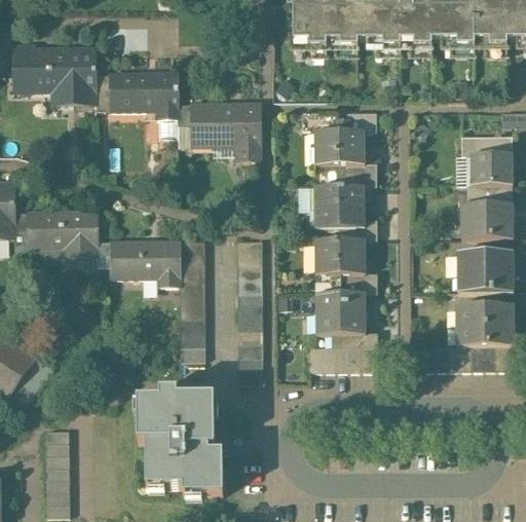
[(525,6),(474,7),(415,9),(414,0),(400,0),(401,9),(293,9),(293,41),(311,41),(311,47),(326,47),(326,53),(327,53),(327,41),(341,41),(341,47),(358,47),(358,53),(360,53),(360,41),(383,40),(383,47),(400,47),(400,53),(401,53),(401,40),(415,40),(415,47),(431,47),(431,53),(434,53),(434,40),(458,40),(458,47),(474,47),(474,52),(475,52),(474,40),(489,39),(489,45),(506,45),(506,39),(525,39),(525,6)]
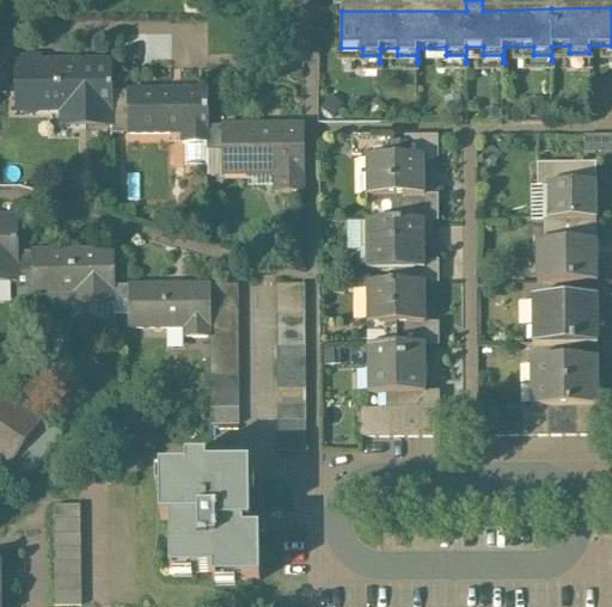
[(111,56),(43,57),(43,53),(18,53),(18,103),(87,103),(87,122),(112,121),(112,103),(112,87),(111,56)]
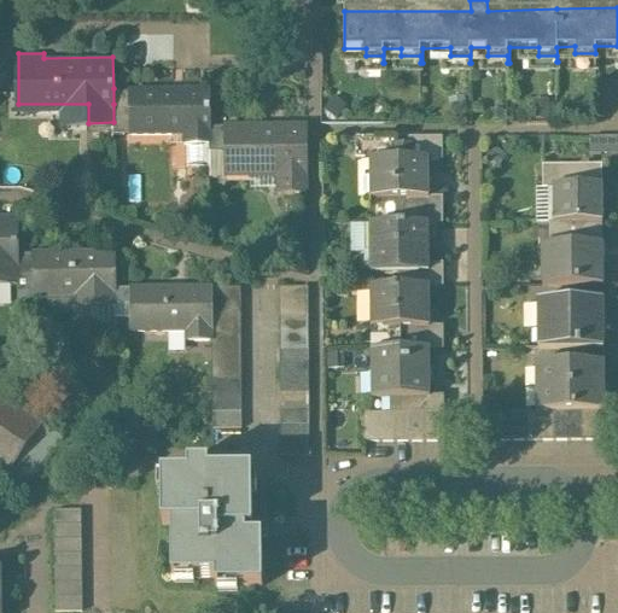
[(209,87),(114,88),(114,104),(130,104),(130,130),(188,130),(188,140),(210,140),(210,124),(209,87)]
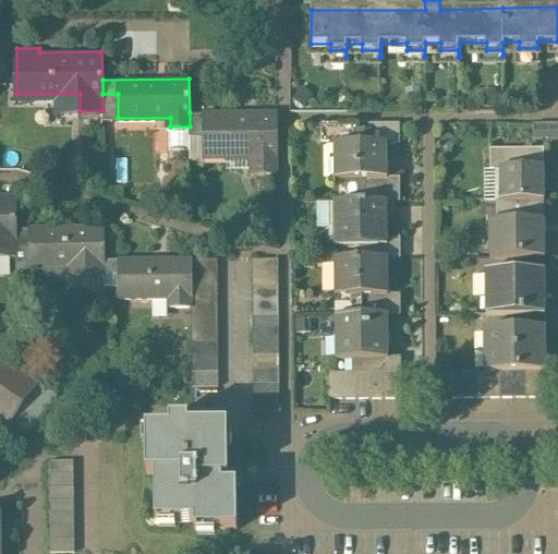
[(277,109),(203,110),(203,112),(204,134),(204,157),(253,157),(253,172),(277,172),(277,109)]
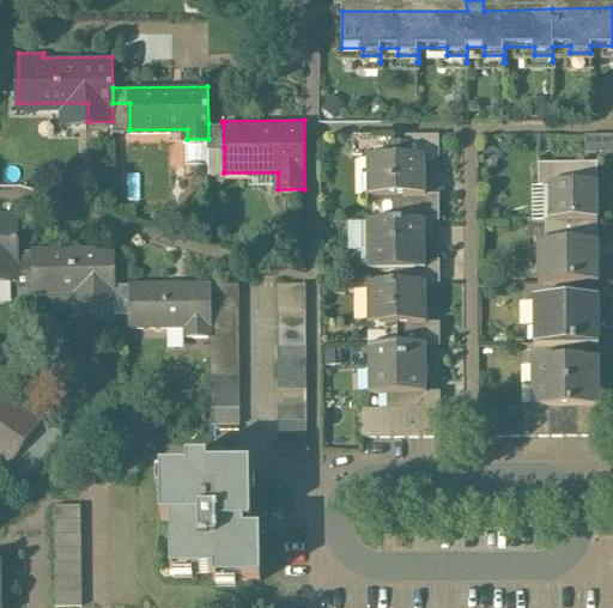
[(224,147),(223,123),(208,123),(208,139),(208,147),(224,147)]
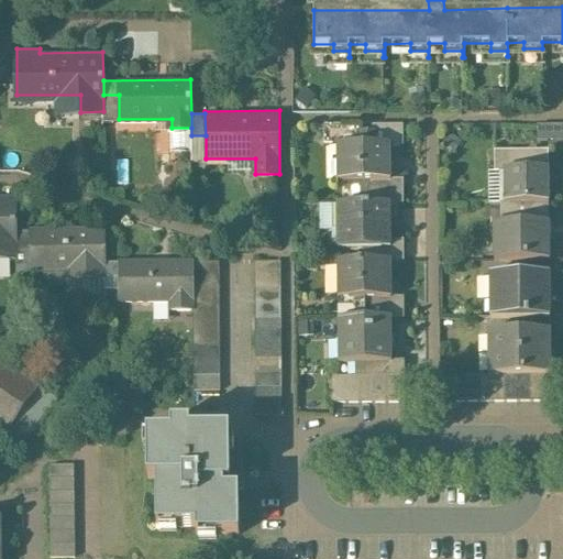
[(562,120),(538,120),(538,135),(562,135),(562,120)]
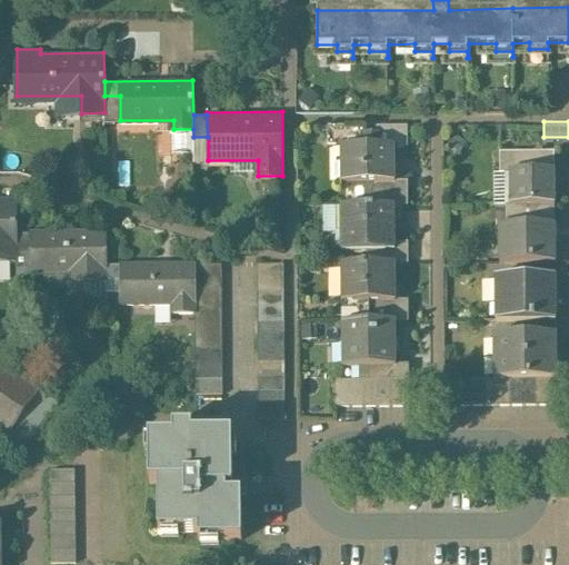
[(407,124),(376,124),(376,132),(366,132),(366,124),(327,124),(327,144),(340,144),(393,144),(393,145),(407,145),(407,124)]
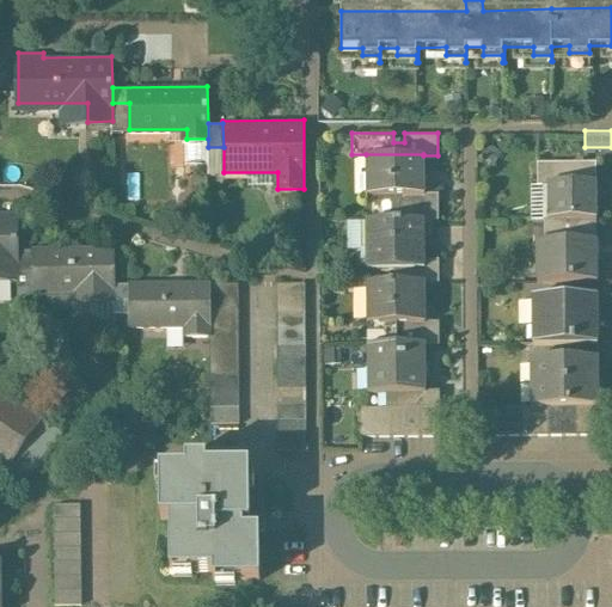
[(423,154),(366,154),(367,194),(391,194),(424,194),(424,191),(423,155),(423,154)]
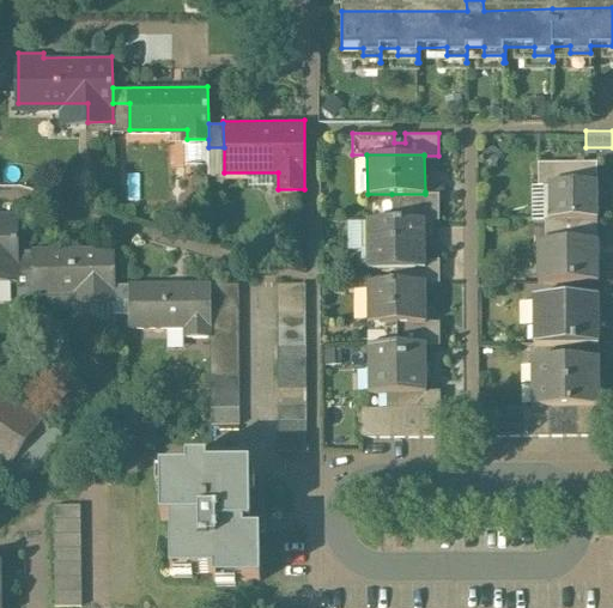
[(596,160),(538,160),(538,183),(548,183),(548,218),(596,218),(596,160)]
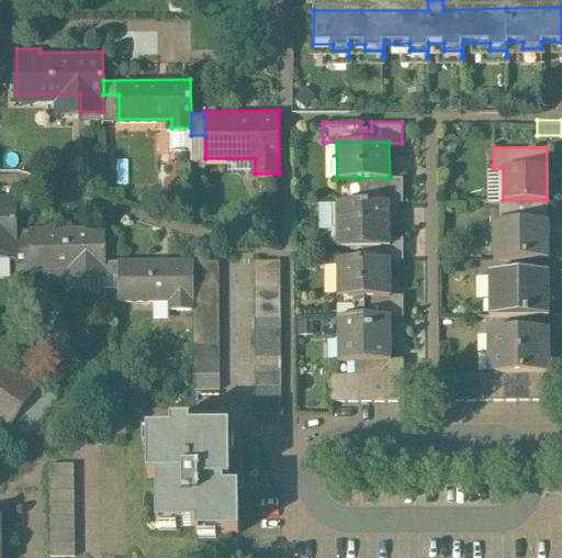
[(390,176),(390,178),(359,178),(359,201),(390,201),(402,201),(402,176),(390,176)]
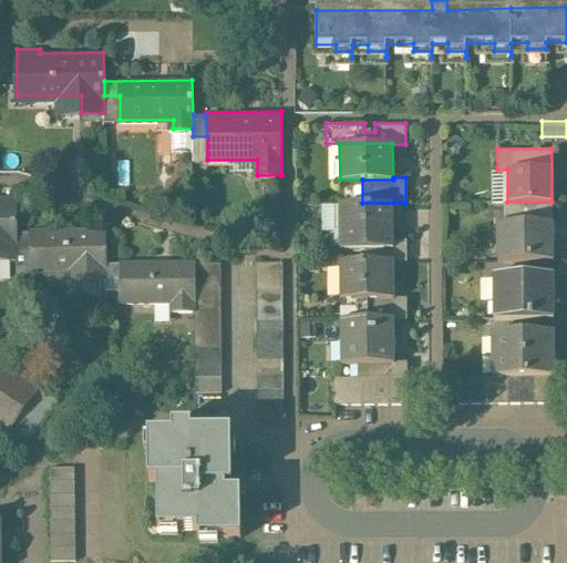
[(0,258),(18,259),(18,252),(17,229),(16,194),(0,194),(0,258)]
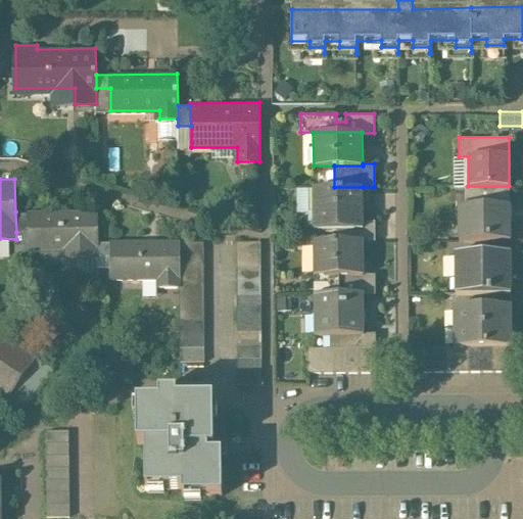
[(468,186),(465,186),(465,239),(487,239),(510,239),(509,186),(468,186)]
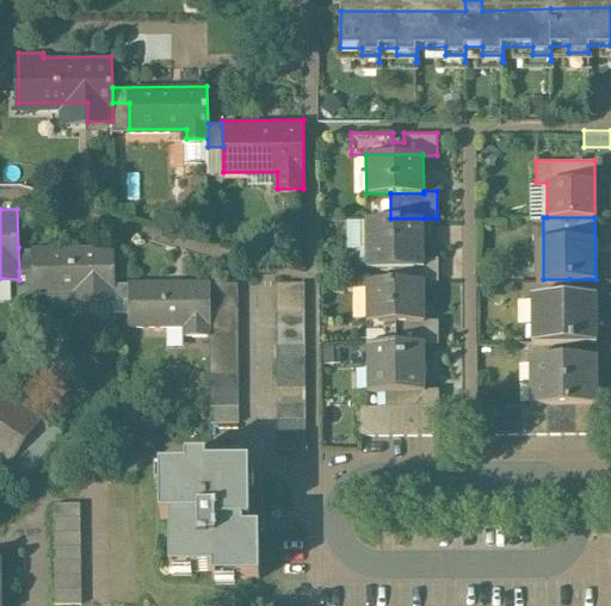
[(390,218),(365,218),(366,265),(393,265),(393,280),(425,280),(437,280),(437,257),(424,257),(424,218),(390,218)]
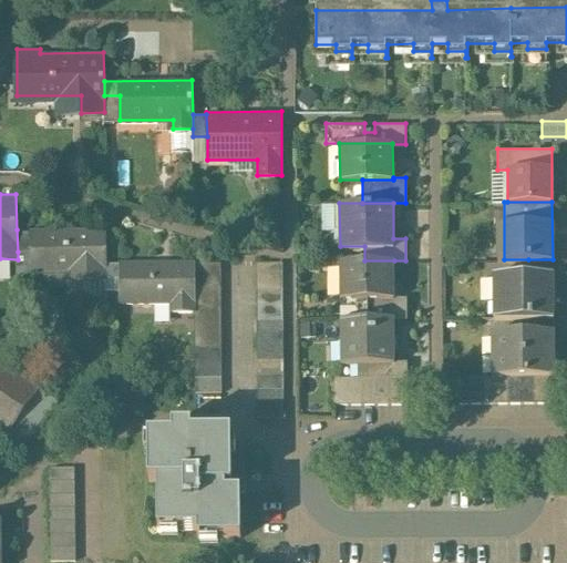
[(105,228),(33,229),(33,252),(33,272),(72,270),(72,267),(83,267),(83,279),(105,278),(105,264),(105,228)]
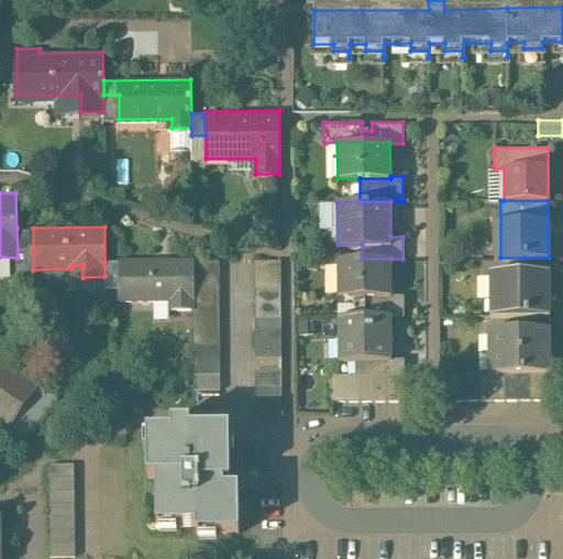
[(33,250),(33,228),(17,228),(18,250),(33,250)]
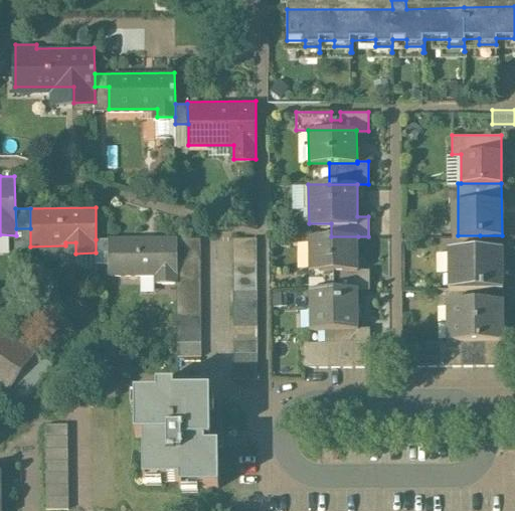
[(502,235),(480,235),(480,247),(502,247),(502,235)]
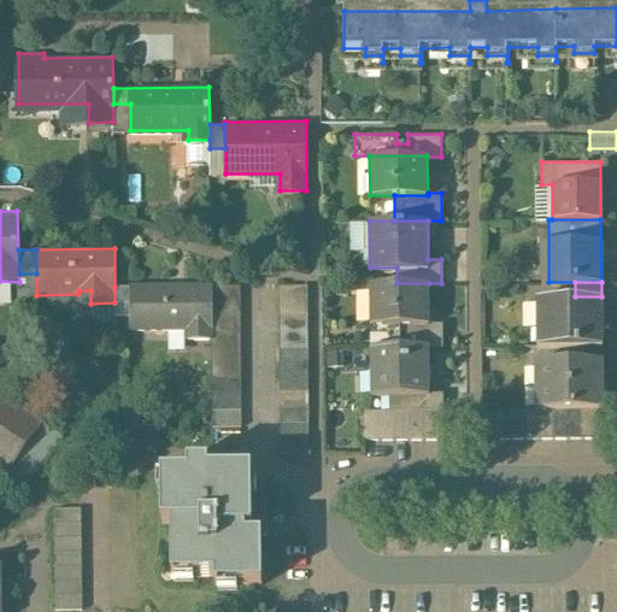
[(397,283),(371,283),(372,325),(388,325),(429,324),(429,322),(429,283),(397,283)]
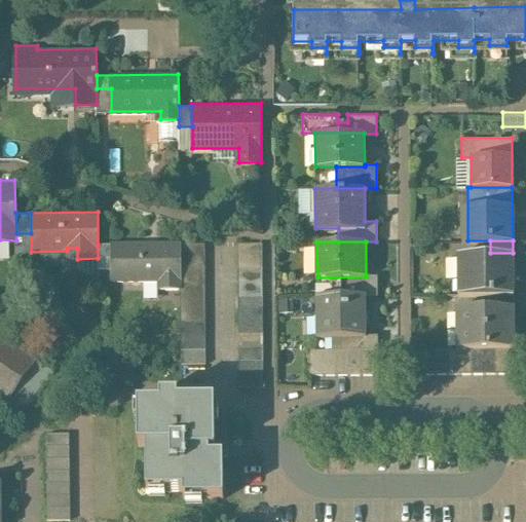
[(180,243),(112,244),(112,258),(112,283),(159,282),(159,288),(180,288),(180,282),(180,268),(180,256),(180,243)]
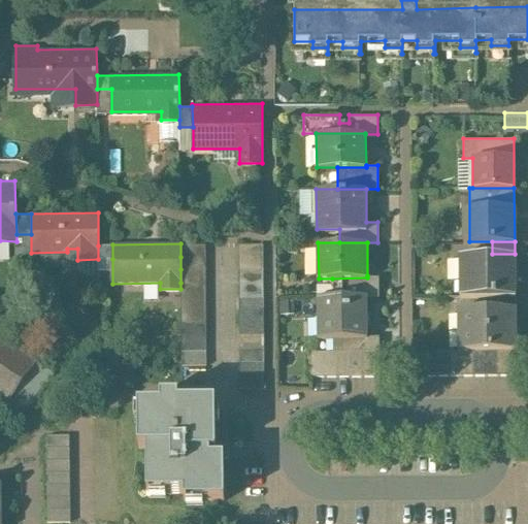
[(205,243),(180,243),(180,257),(205,257),(205,243)]
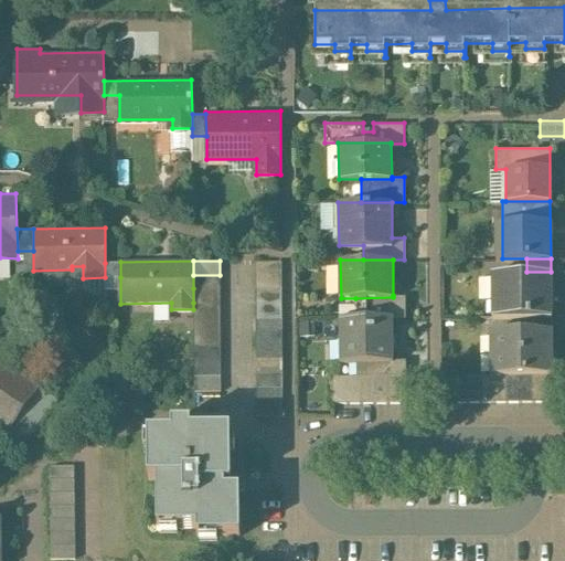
[(281,261),(255,261),(255,275),(281,274),(281,261)]
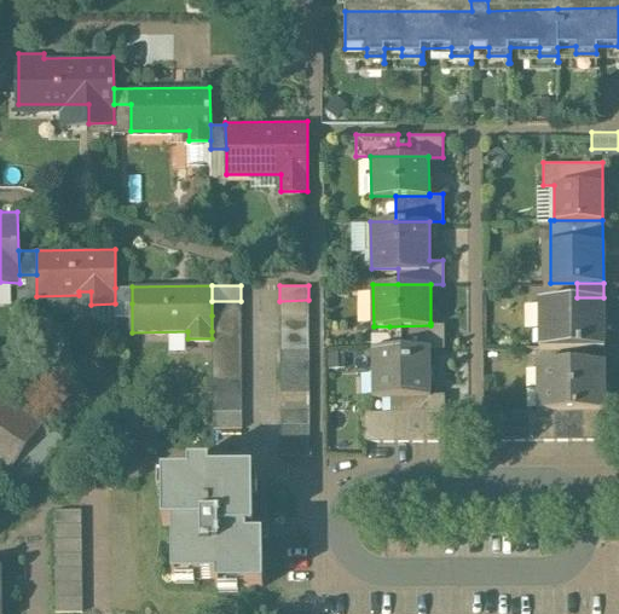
[(132,303),(132,287),(115,288),(115,303),(132,303)]
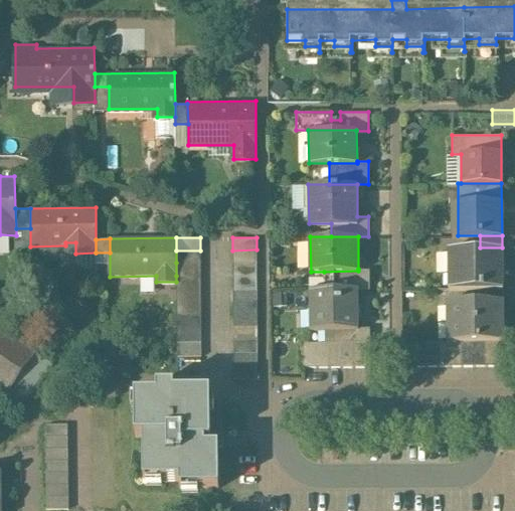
[(480,247),(449,247),(449,288),(487,288),(503,288),(502,247),(480,247)]
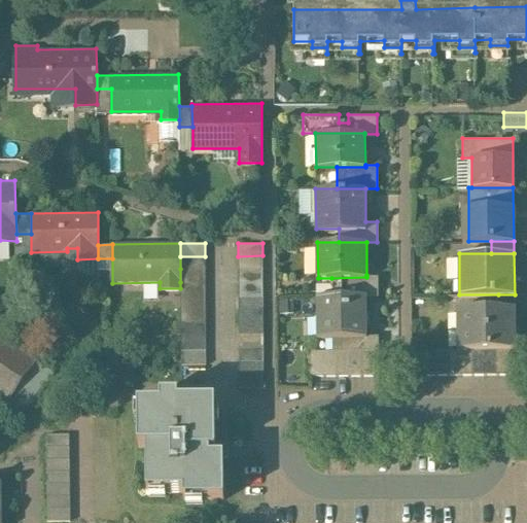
[(262,255),(238,256),(238,269),(262,269),(262,255)]
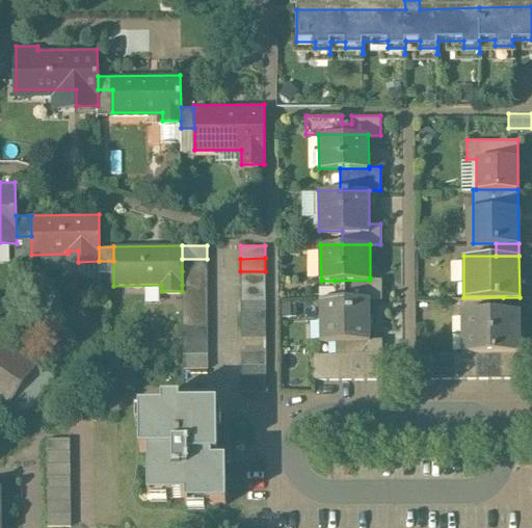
[(207,259),(182,259),(182,271),(207,271),(207,259)]
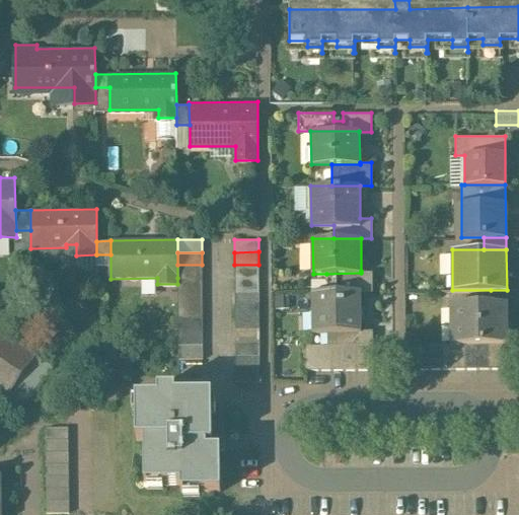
[(202,265),(177,265),(177,278),(202,278),(202,265)]
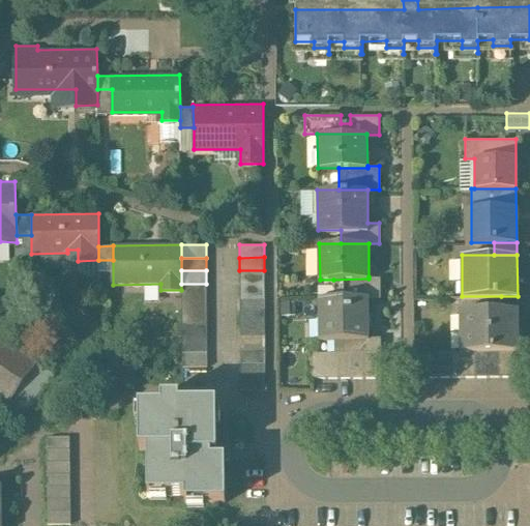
[(264,270),(239,270),(239,284),(264,283),(264,270)]
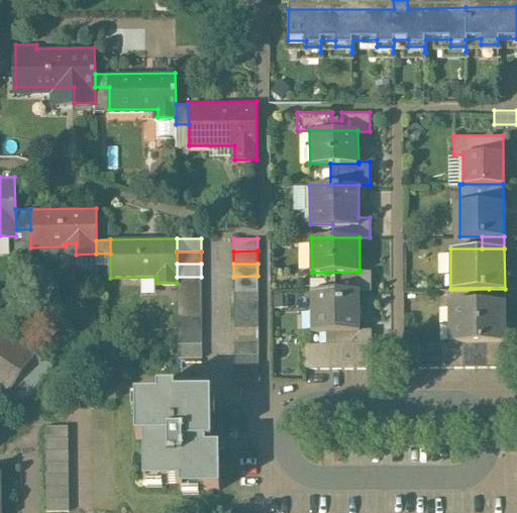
[(359,272),(325,273),(325,290),(359,290),(372,290),(372,270),(359,270),(359,272)]
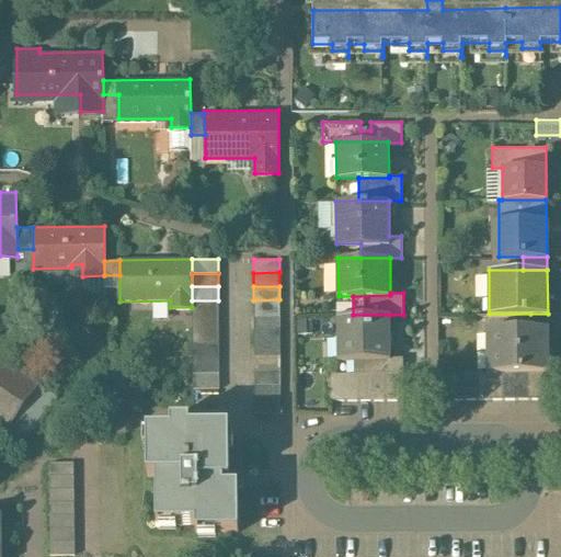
[(279,299),(253,300),(253,314),(279,314),(279,299)]
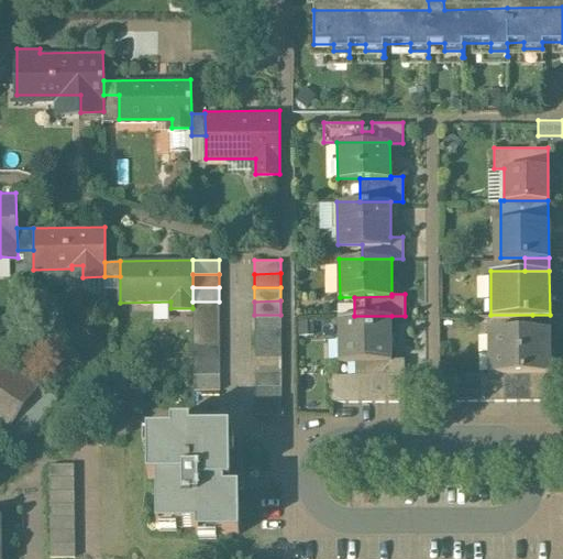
[(219,302),(192,302),(192,308),(192,316),(219,316),(219,302)]
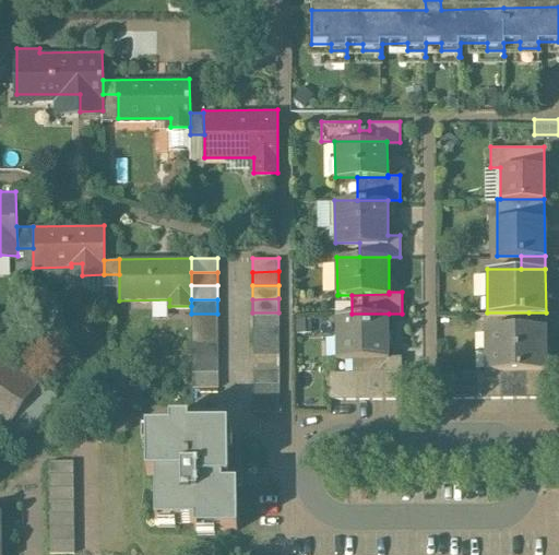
[(278,313),(252,313),(252,326),(278,326),(278,313)]
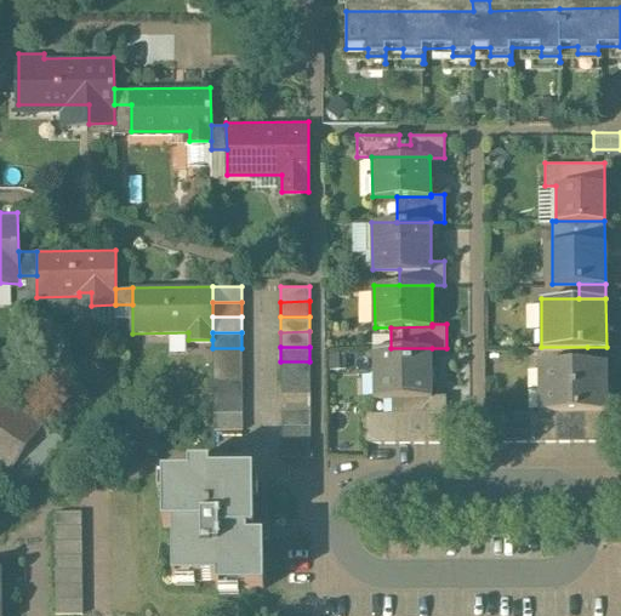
[(607,347),(587,347),(587,361),(607,361),(607,347)]
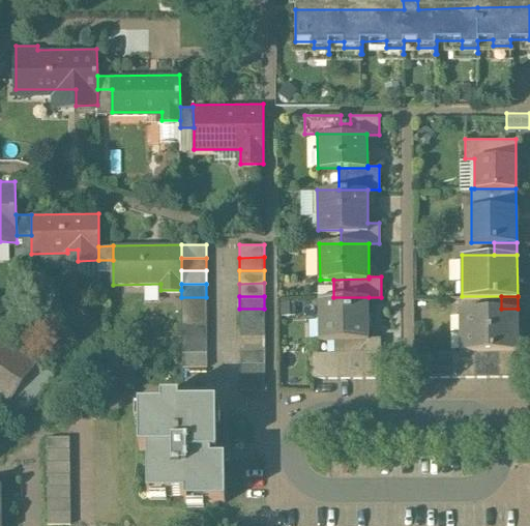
[(206,297),(181,297),(181,311),(206,311),(206,297)]
